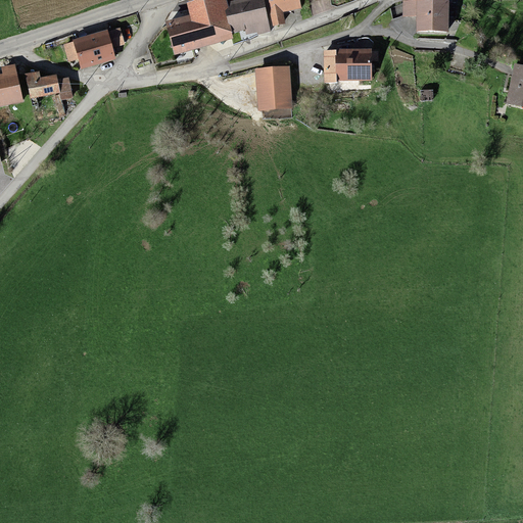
[(189,14),(165,20),(174,55),(233,39),(232,33),(231,26),(228,24),(225,10),(229,7),(227,1),(226,0),(194,0),(187,2),(189,14)]
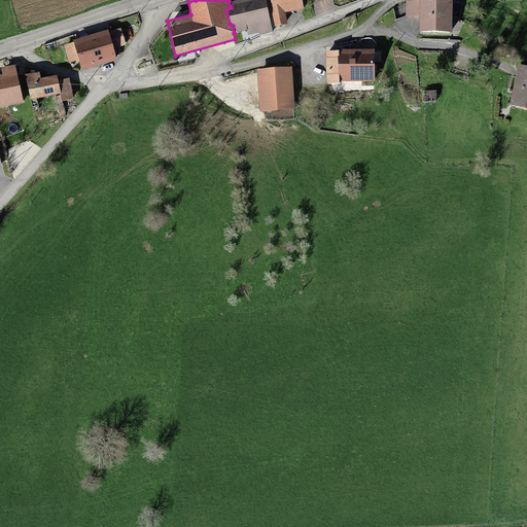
[(233,26),(234,33),(247,30),(248,35),(259,32),(259,35),(273,31),(266,0),(234,0),(229,1),(231,7),(226,10),(230,24),(233,26)]
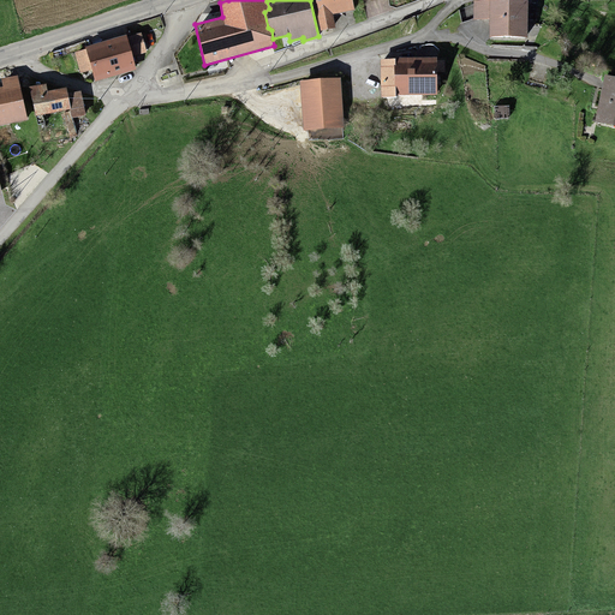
[(352,0),(315,0),(321,31),(335,28),(333,15),(354,10),(352,0)]
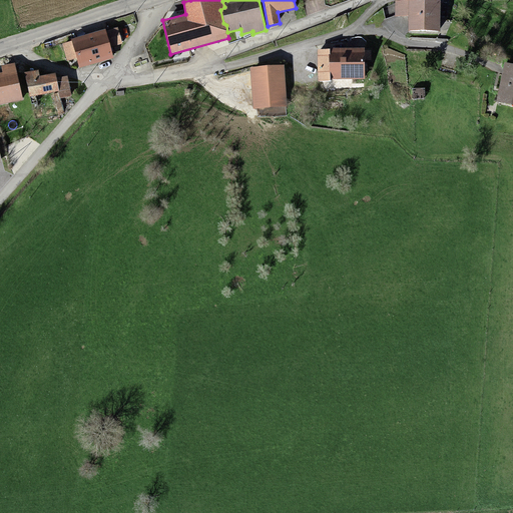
[(408,31),(440,31),(440,0),(423,0),(395,0),(395,16),(409,16),(408,31)]
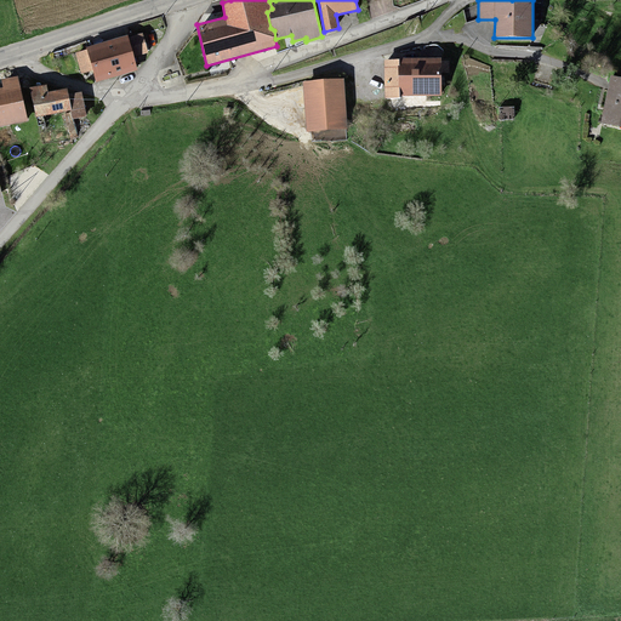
[(87,50),(75,53),(81,74),(92,70),(96,83),(138,69),(134,57),(148,53),(142,33),(129,36),(127,35),(86,47),(87,50)]
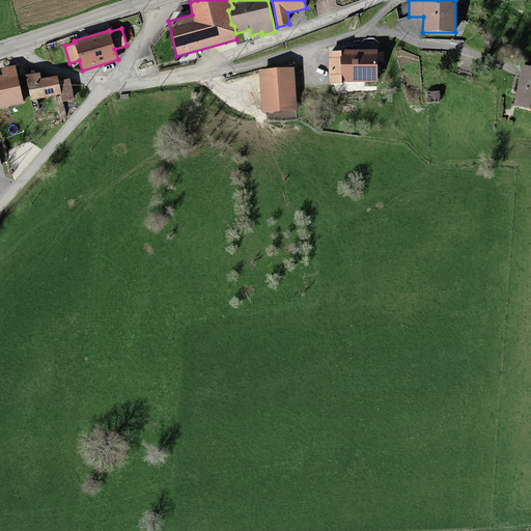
[(378,49),(328,50),(330,84),(378,81),(378,49)]
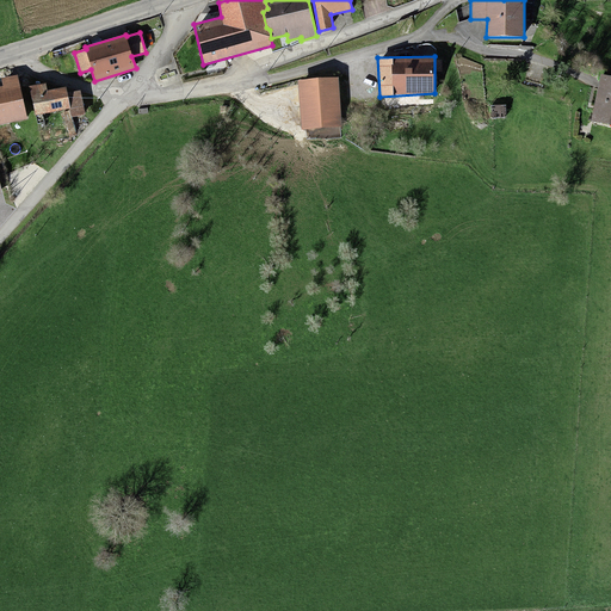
[(610,75),(602,74),(591,121),(610,125),(610,75)]
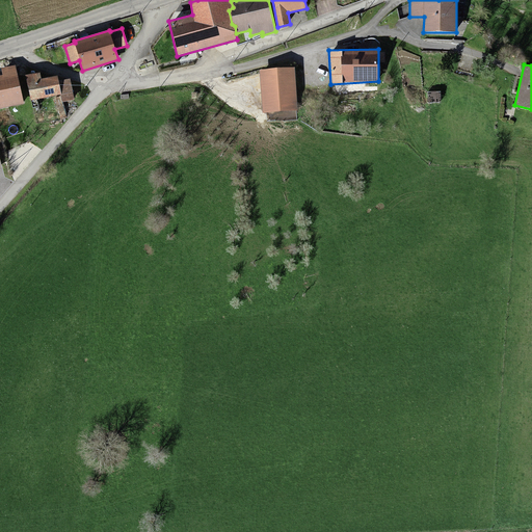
[(295,68),(260,71),(263,112),(298,110),(295,68)]
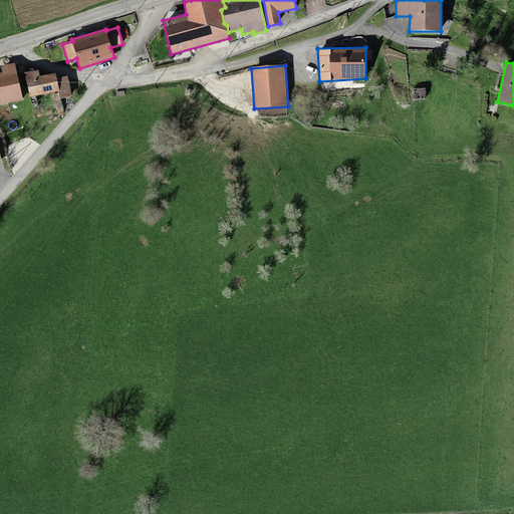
[(0,79),(0,107),(21,102),(13,70),(1,73),(2,79),(0,79)]
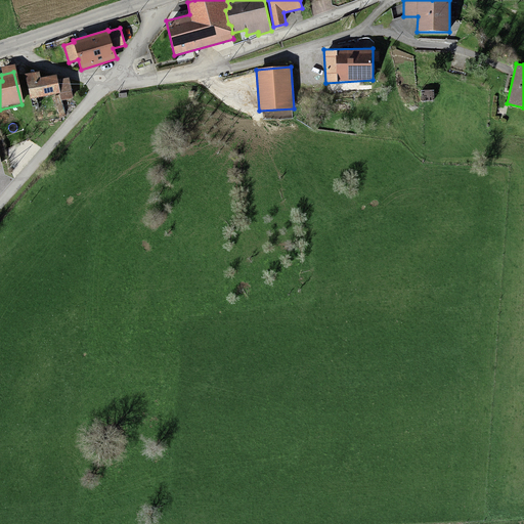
[(24,80),(30,102),(53,96),(55,103),(72,99),(68,82),(54,86),(53,82),(39,85),(37,77),(24,80)]
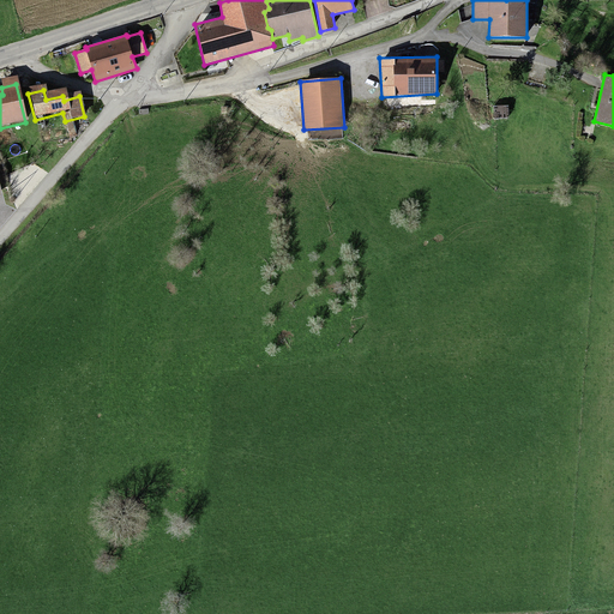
[(507,112),(494,112),(493,120),(507,121),(507,112)]
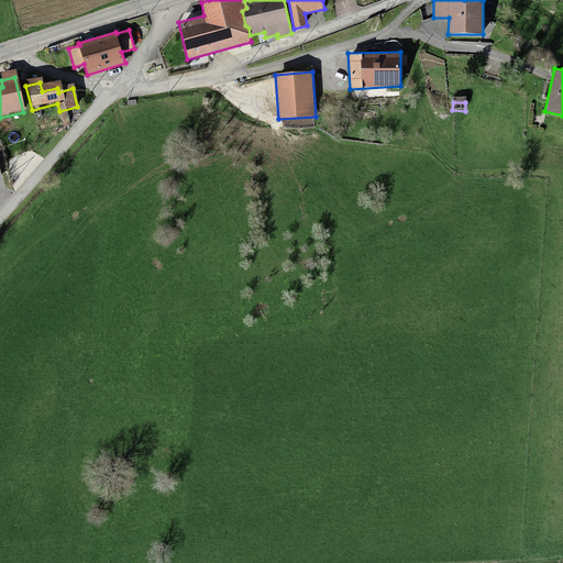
All buildings are outlined.
